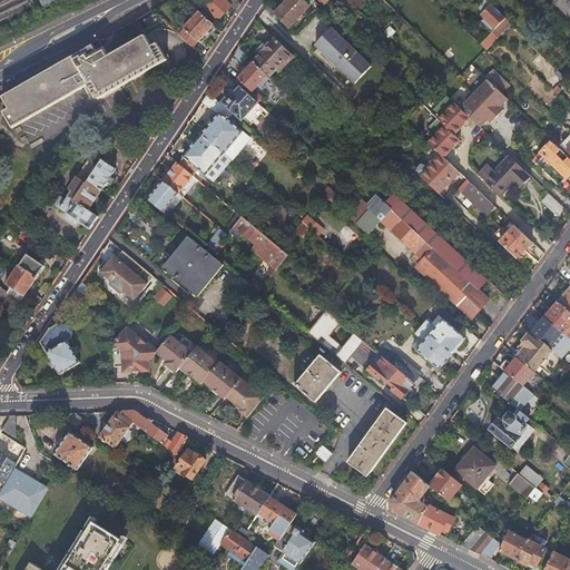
[(40,0),(37,1),(41,10),(64,0),(40,0)]
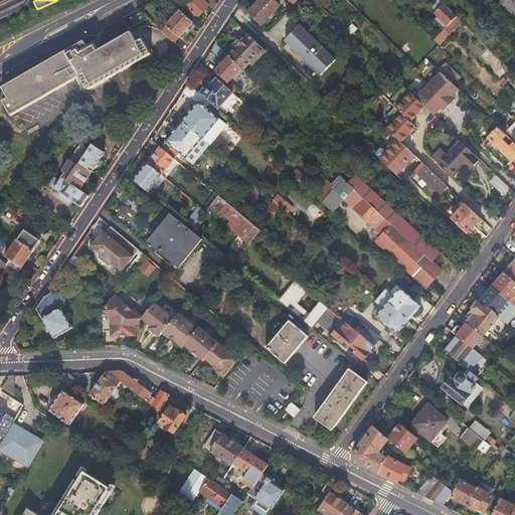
[(181,0),(168,0),(179,11),(192,22),(208,5),(212,9),(216,4),(212,0),(190,0),(186,5),(181,0)]
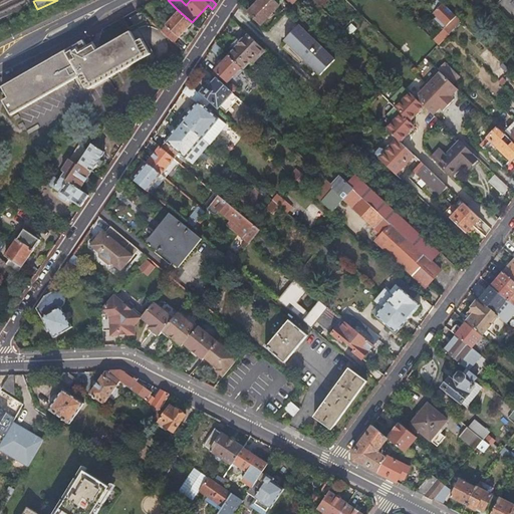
[(273,0),(260,0),(248,13),(261,25),(279,6),(275,1),(273,0)]
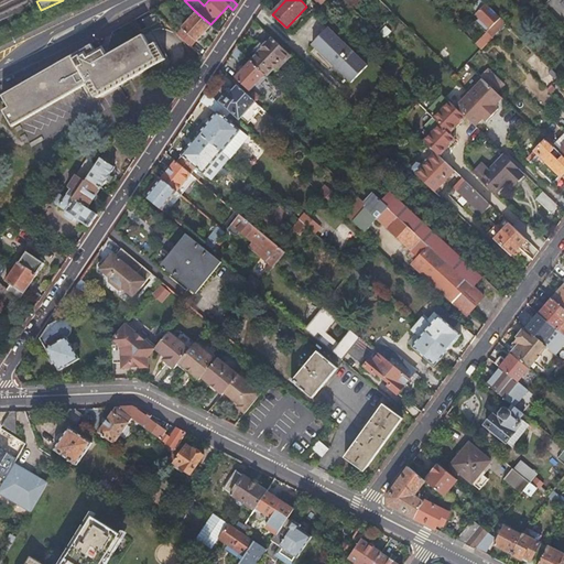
[(468,11),(474,6),(469,0),(464,6),(468,11)]
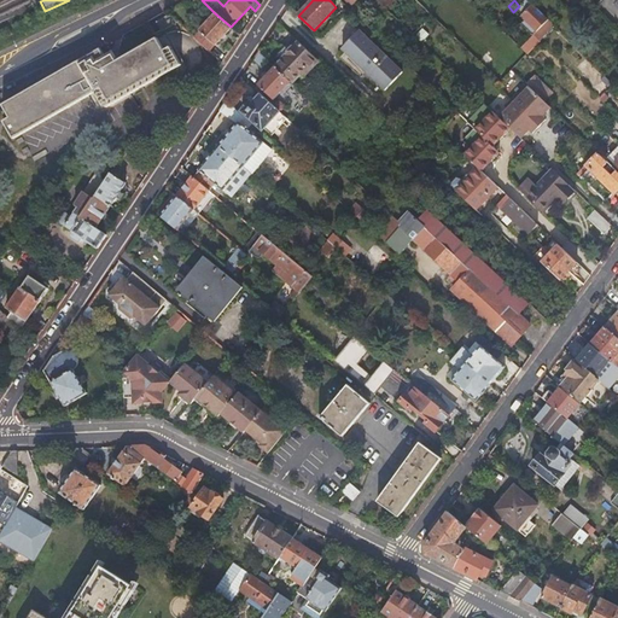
[(525,0),(519,6),(526,12),(534,5),(529,0),(525,0)]
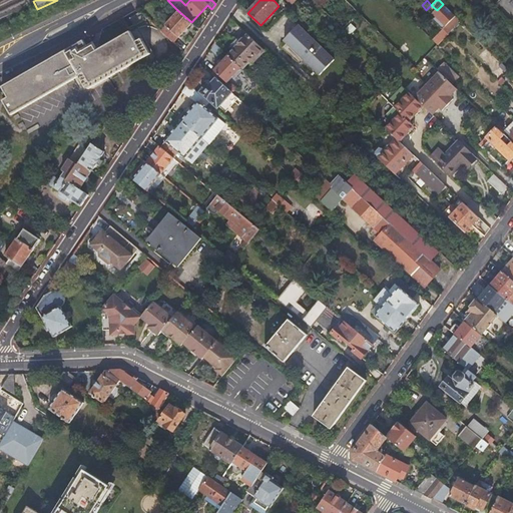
[(436,16),(445,26),(455,16),(443,4),(437,10),(433,13),(436,16)]
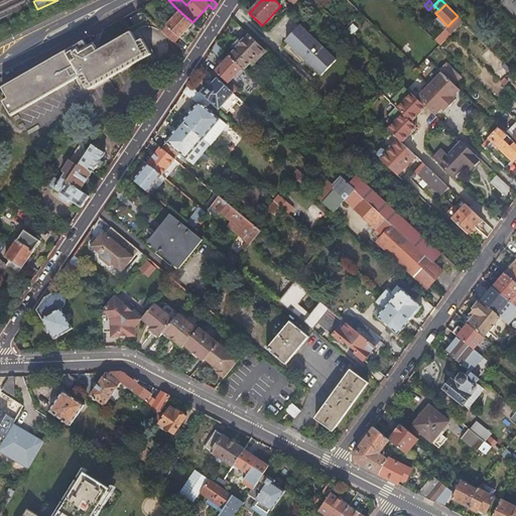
[(434,15),(435,13),(439,10),(433,5),(428,10),(434,15)]
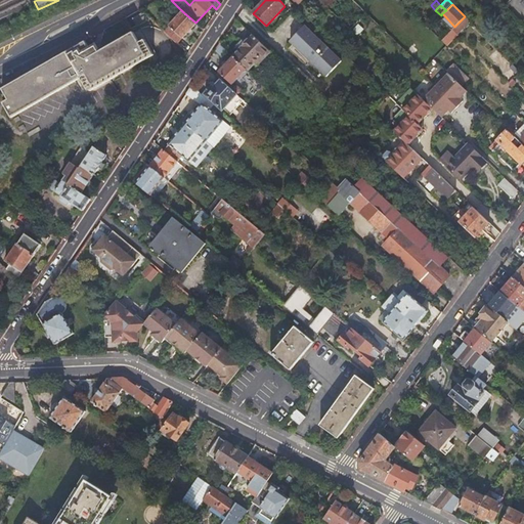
[(345,27),(349,30),(355,25),(365,13),(361,9),(345,27)]
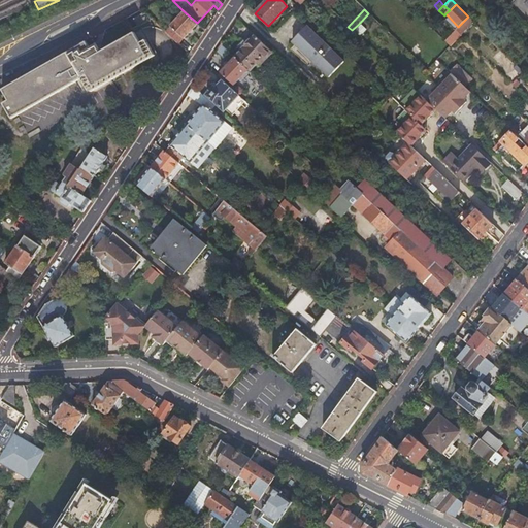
[(197,23),(184,11),(170,27),(183,39),(197,23)]
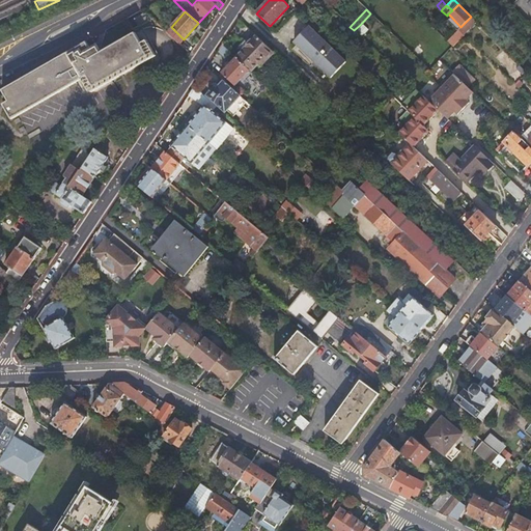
[(151,19),(145,12),(134,19),(139,26),(151,19)]
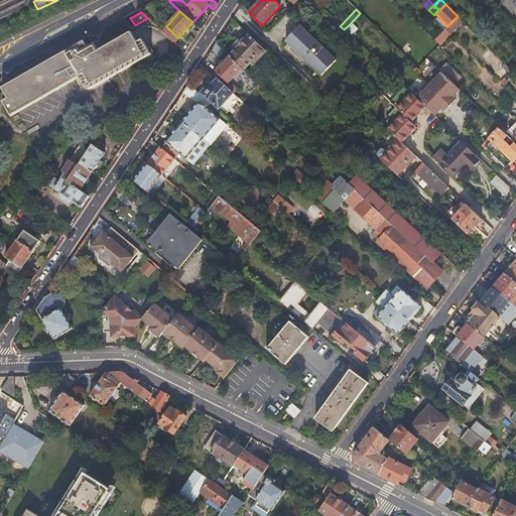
[(444,29),(447,26),(438,16),(434,20),(444,29)]
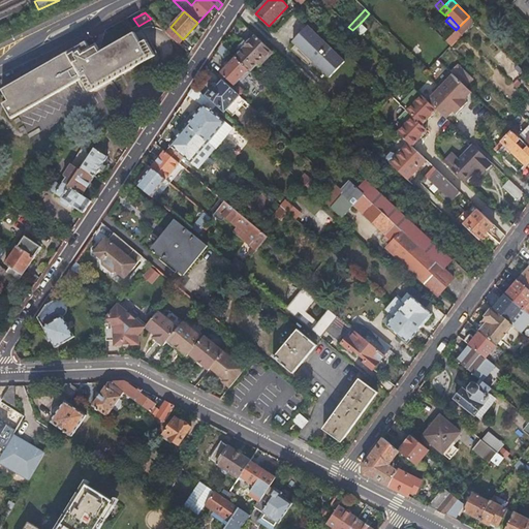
[(431,18),(427,23),(432,28),(437,24),(431,18)]
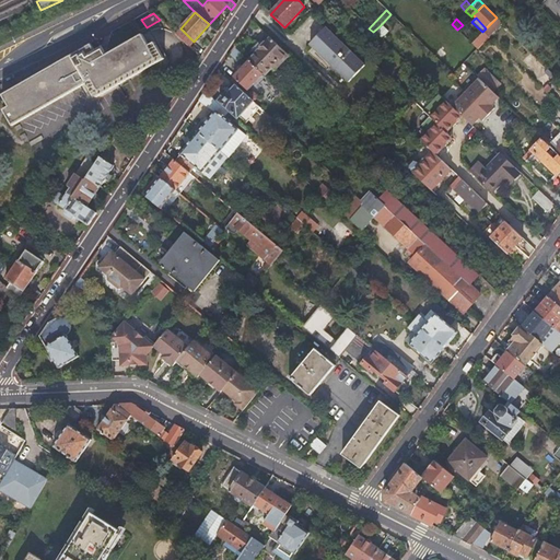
[(380,26),(373,32),(384,42),(388,47),(395,41),(380,26)]
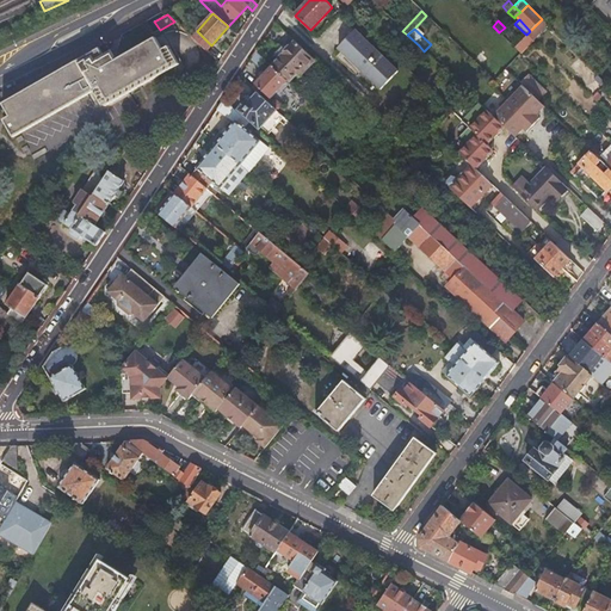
[(100,47),(2,103),(10,115),(4,118),(14,137),(20,134),(94,91),(102,105),(105,106),(129,92),(179,63),(170,47),(162,35),(160,30),(154,34),(156,37),(118,59),(113,50),(104,55),(100,47)]
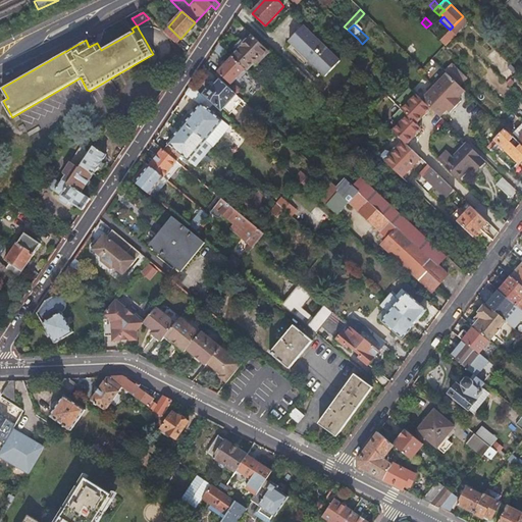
[(289,41),(325,76),(340,61),(303,25),(289,41)]
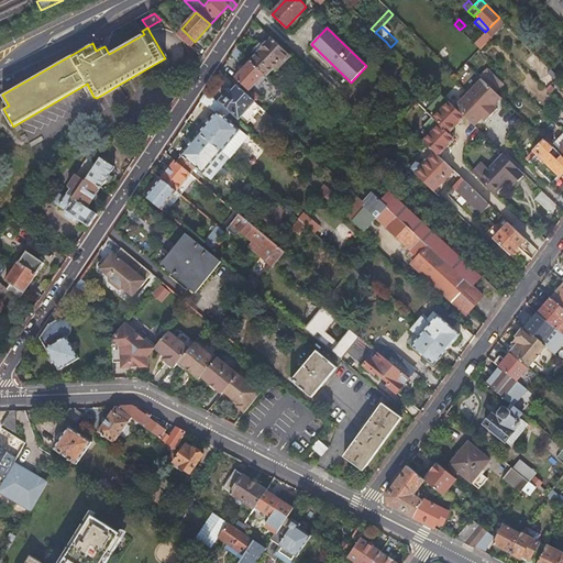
[(181,29),(176,33),(190,47),(195,42),(181,29)]
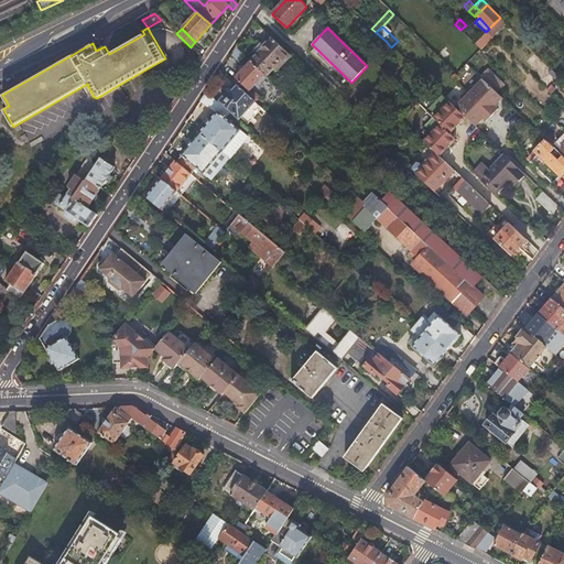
[(156,43),(165,58),(167,57),(152,30),(150,32),(156,43)]
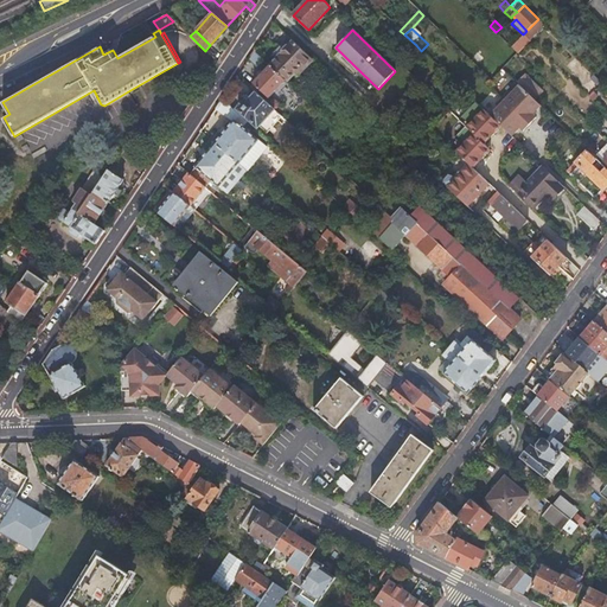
[(511,46),(517,53),(529,39),(523,34),(511,46)]
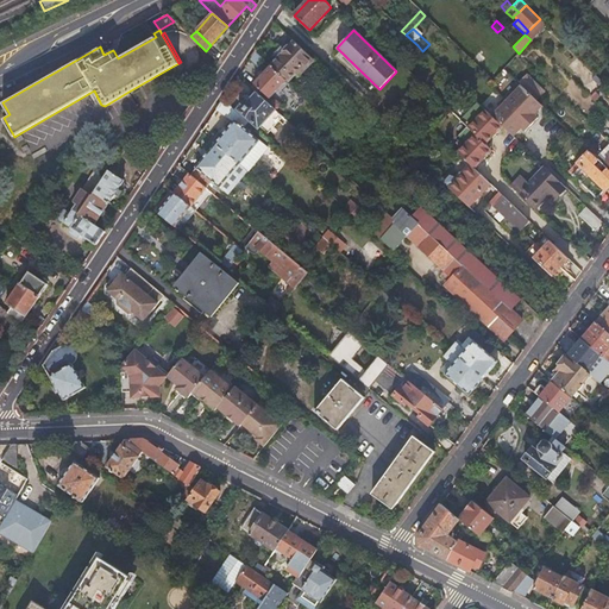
[(286,81),(288,82),(296,73),(299,76),(314,61),(294,42),(284,50),(280,58),(271,67),(286,81)]
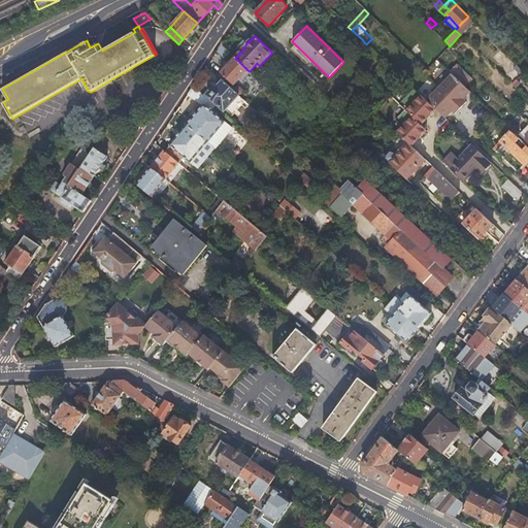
[(355,47),(359,52),(366,44),(362,39),(355,47)]
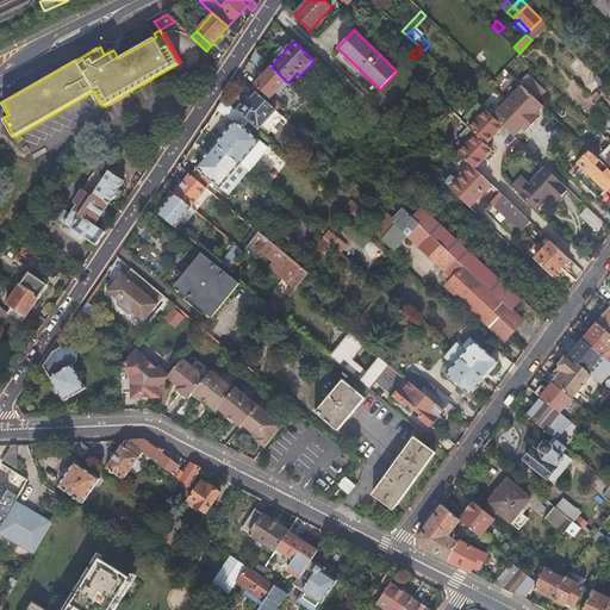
[(275,54),(280,58),(285,50),(281,48),(275,54)]
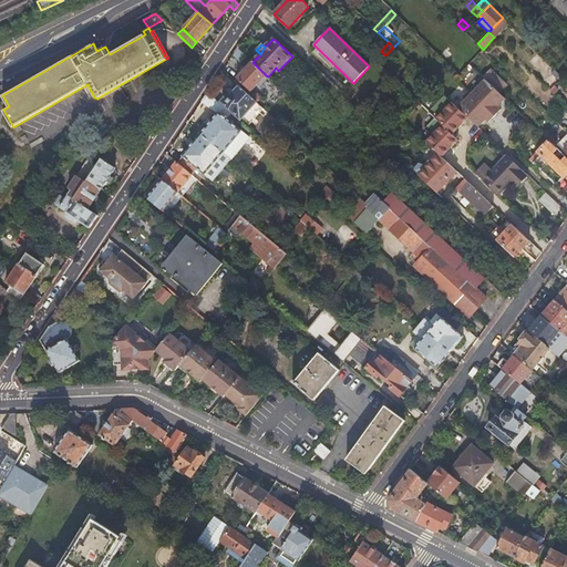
[(266,75),(253,62),(237,79),(250,91),(266,75)]
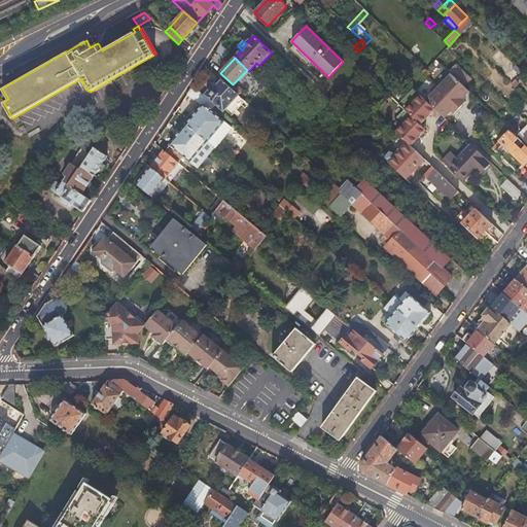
[(449,72),(463,86),(470,79),(456,65),(449,72)]
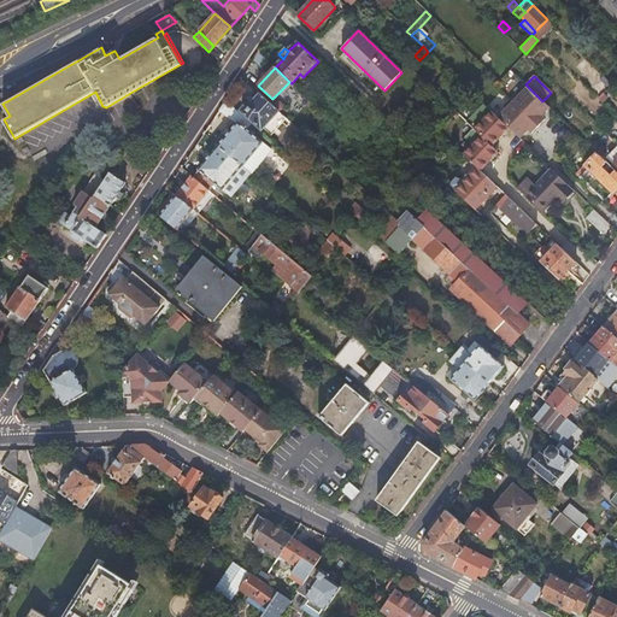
[(357,99),(338,80),(333,84),(352,103),(357,99)]
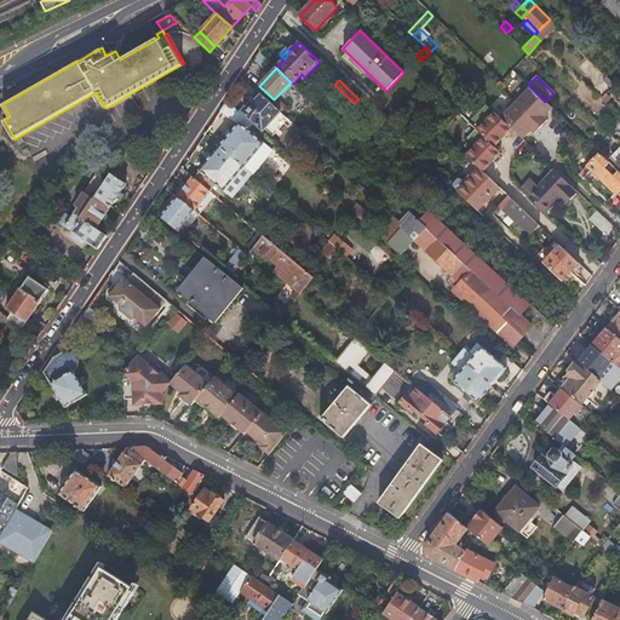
[(511,130),(522,139),(530,131),(534,135),(547,120),(544,116),(552,108),(530,87),(523,95),(518,95),(507,107),(507,112),(500,119),(511,130)]
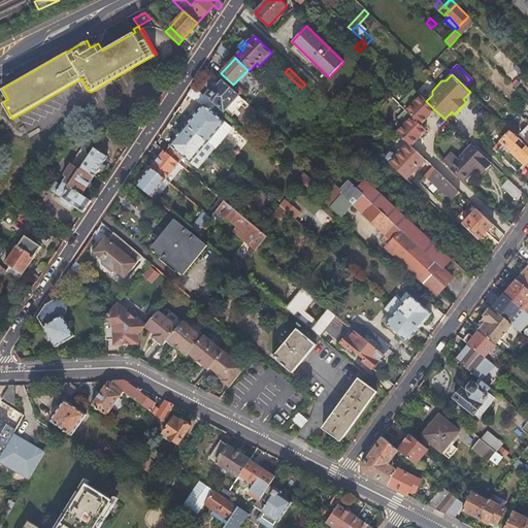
[(225,110),(227,112),(233,106),(230,103),(238,95),(223,81),(216,90),(213,88),(206,95),(224,111),(225,110)]
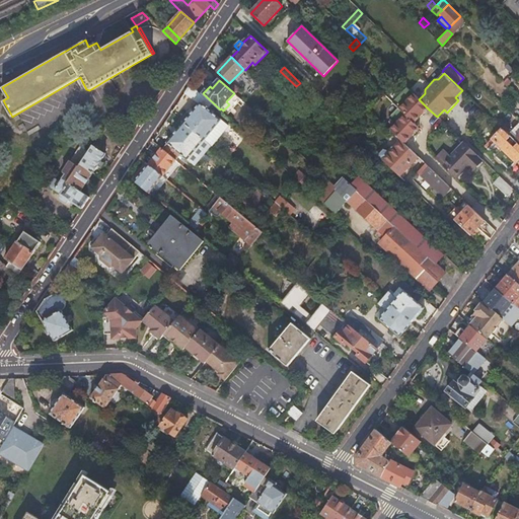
[(183,123),(207,144),(225,123),(206,108),(210,103),(190,84),(183,93),(199,103),(183,123)]
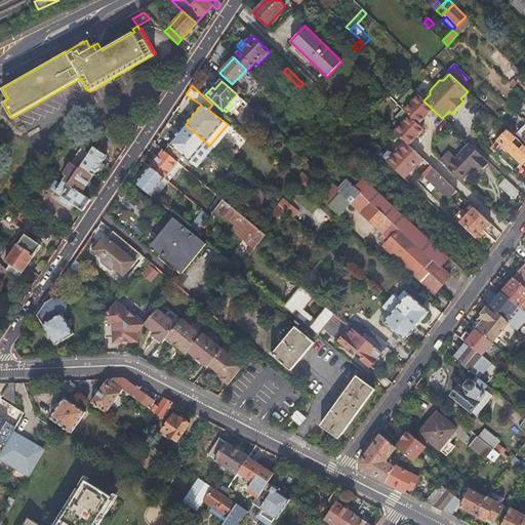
[(402,110),(409,116),(418,125),(433,110),(423,101),(411,88),(396,105),(402,110)]
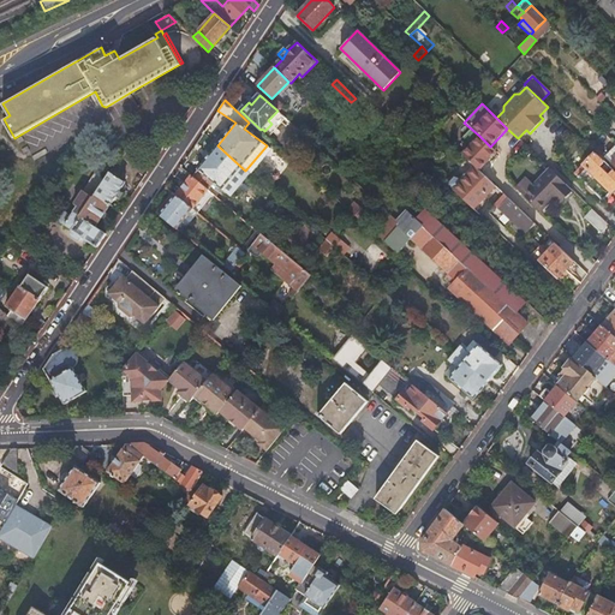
[(460,141),(467,148),(461,154),(466,159),(478,171),(496,153),(490,147),(479,136),(471,129),(460,141)]
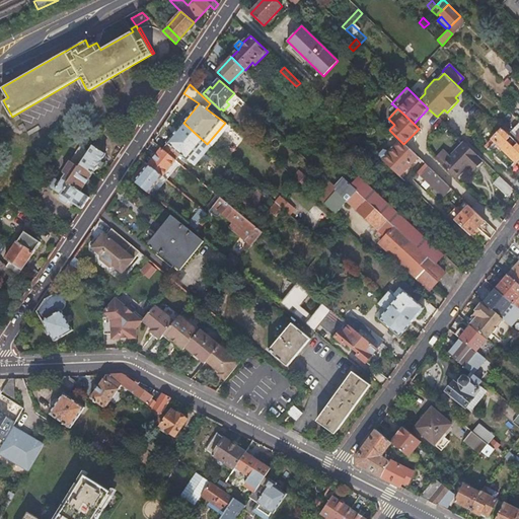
[(518,122),(509,131),(518,141),(518,122)]
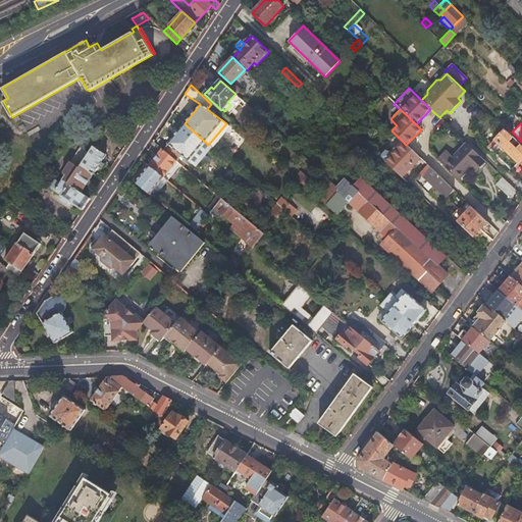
[(187,170),(208,145),(185,123),(167,144),(168,145),(163,150),(176,161),(187,170)]
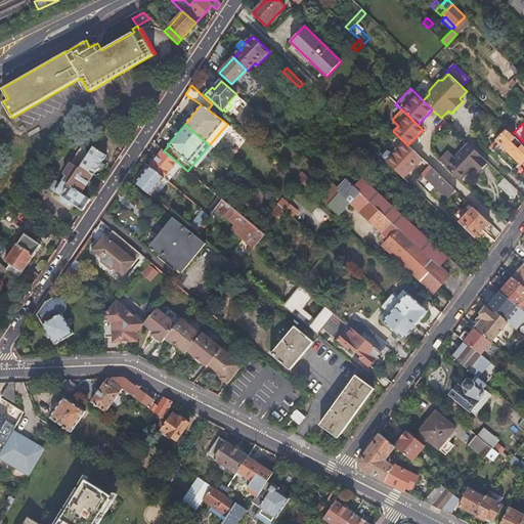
[(102,133),(114,140),(118,134),(106,126),(102,133)]
